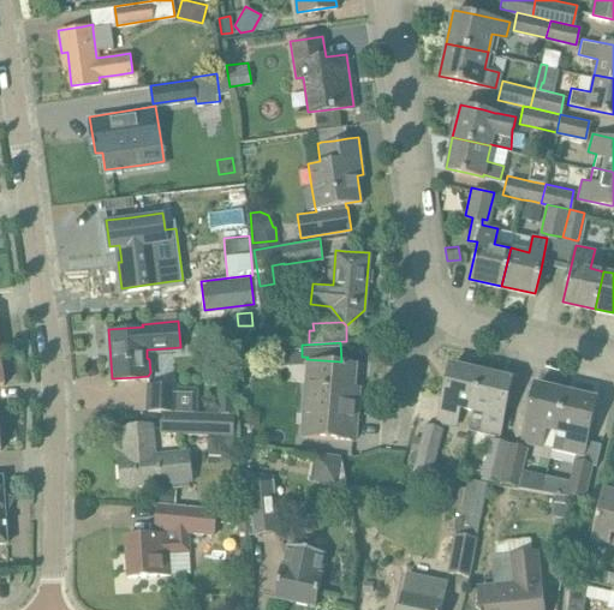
[(304,400),(302,434),(331,436),(355,437),(357,400),(358,387),(353,386),(356,363),(341,362),(307,359),(304,400)]
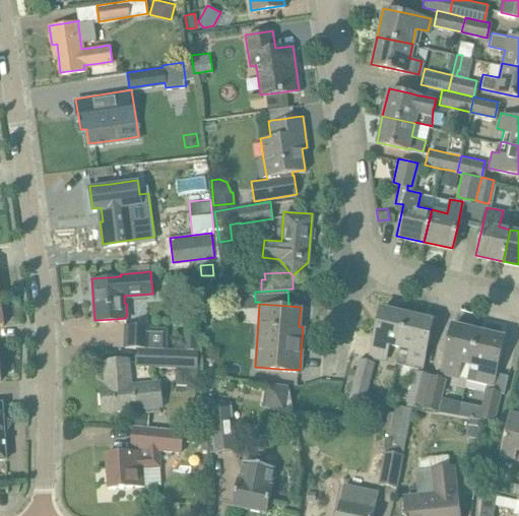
[(374,338),(370,355),(386,358),(389,343),(399,345),(406,313),(381,307),(374,338)]
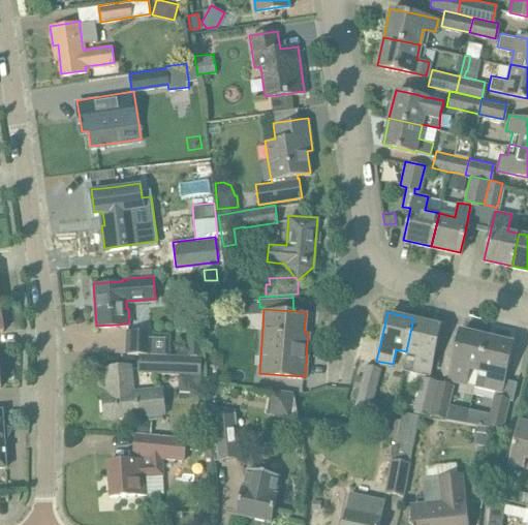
[(406,351),(402,369),(424,374),(423,378),(427,379),(428,373),(435,344),(439,325),(413,318),(406,351)]
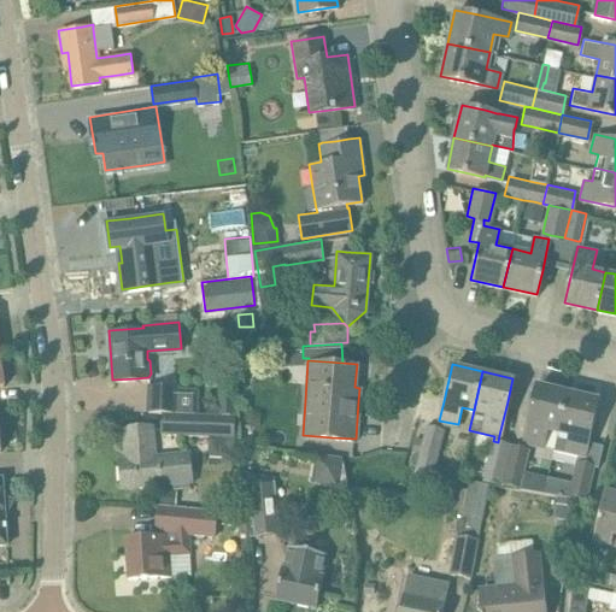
[(150,383),(147,410),(162,411),(162,412),(235,415),(235,384),(217,384),(216,402),(216,412),(204,412),(198,412),(194,411),(187,411),(187,400),(177,400),(179,384),(150,383)]
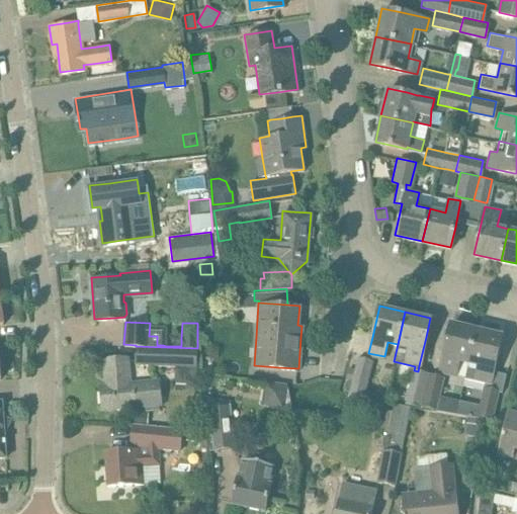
[(445,342),(439,370),(455,374),(458,359),(467,361),(468,361),(476,329),(450,323),(447,337),(445,342)]
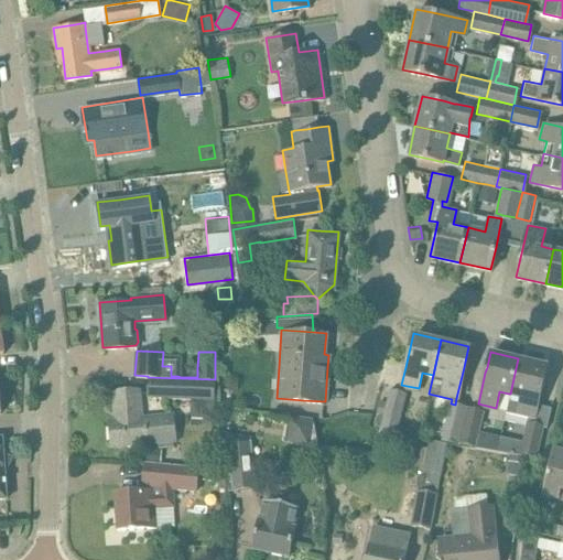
[(509,394),(506,409),(517,412),(533,416),(545,367),(545,365),(518,358),(510,394),(509,394)]
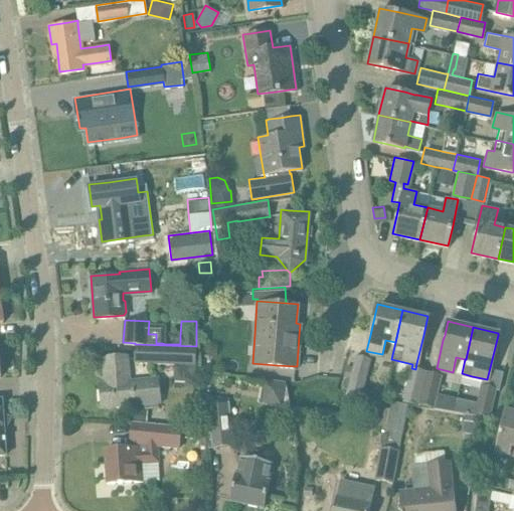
[(135,344),(133,361),(195,363),(196,346),(135,344)]
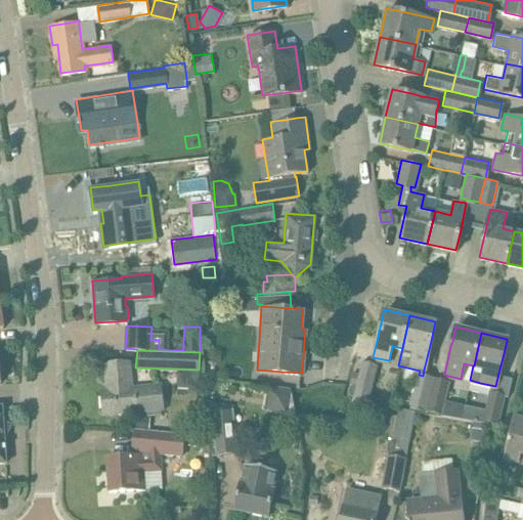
[(106,388),(101,389),(102,412),(123,410),(146,408),(146,414),(161,413),(161,409),(163,409),(161,385),(144,386),(129,387),(127,360),(125,360),(104,362),(106,388)]
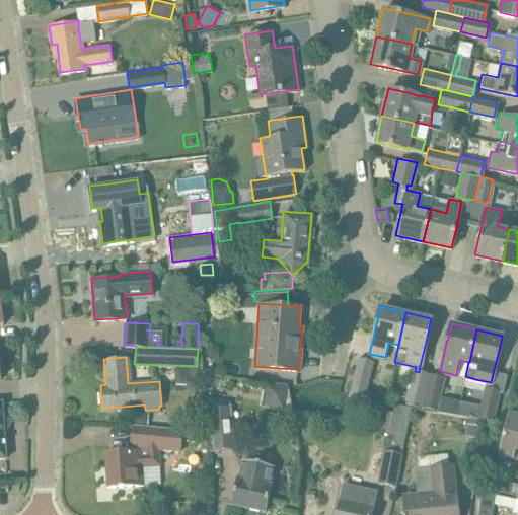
[(349,366),(346,378),(352,380),(349,392),(365,396),(366,390),(373,361),(358,357),(355,368),(349,366)]
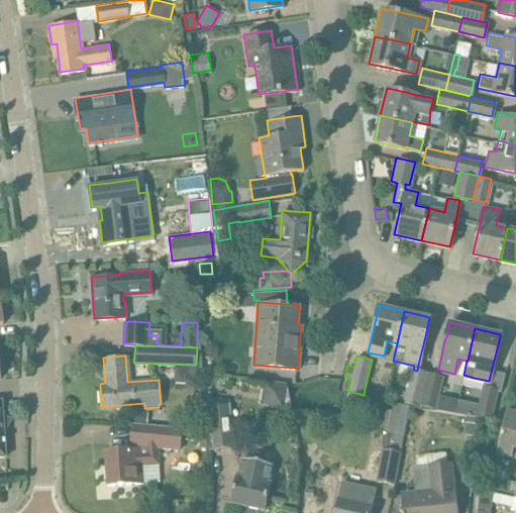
[(411,370),(403,402),(408,404),(420,406),(427,374),(417,371),(413,370),(411,370)]
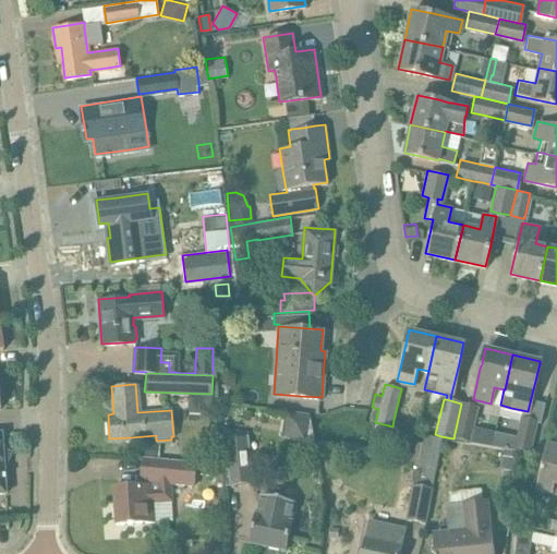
[(461,404),(453,438),(470,443),(474,425),(479,407),(461,404)]
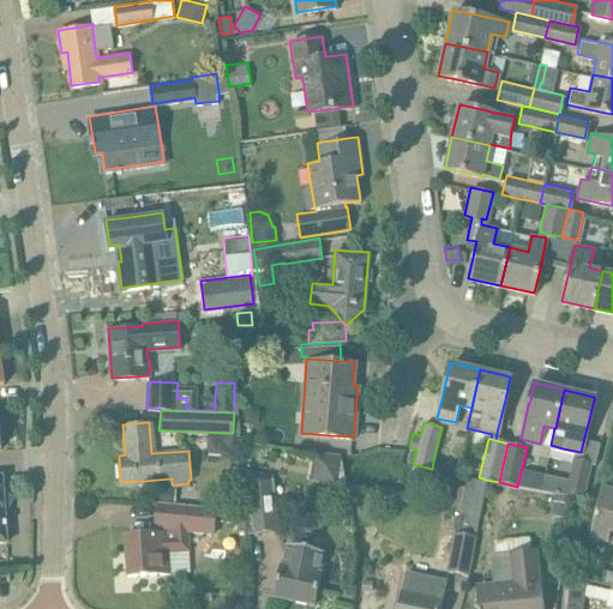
[(565,490),(565,492),(569,493),(583,496),(589,471),(592,462),(572,458),(568,480),(565,490)]
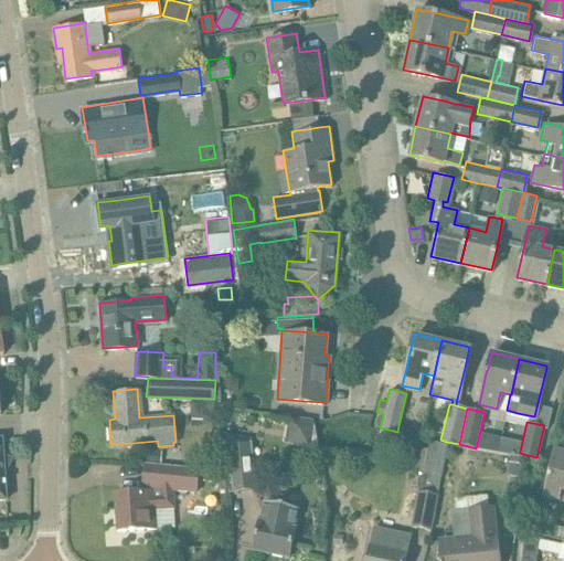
[(418,488),(411,525),(412,525),(431,528),(437,493),(446,442),(428,438),(427,447),(425,458),(423,469),(418,474),(416,483),(418,488)]
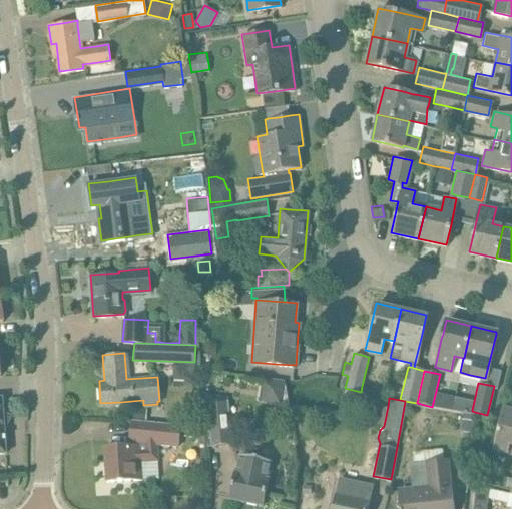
[(227,399),(206,401),(209,444),(231,443),(227,399)]
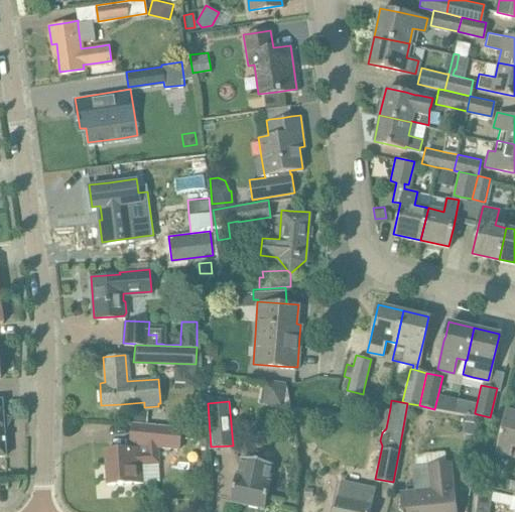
[(514,411),(500,407),(495,427),(500,428),(495,451),(514,455),(514,411)]
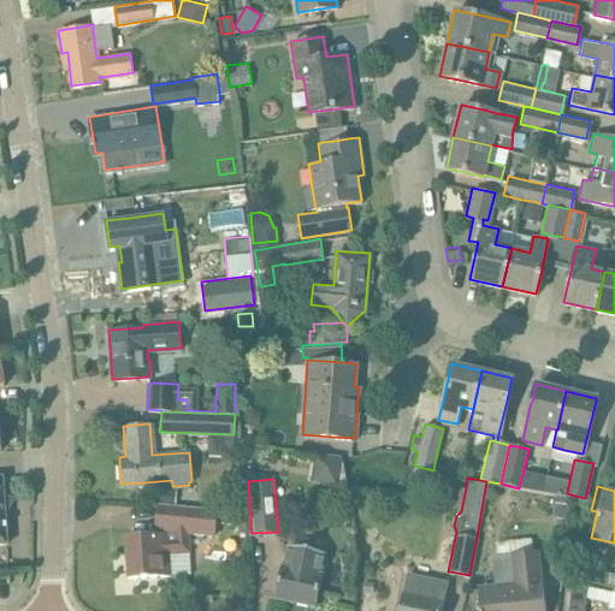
[(555,492),(553,515),(567,517),(568,517),(571,494),(555,492)]
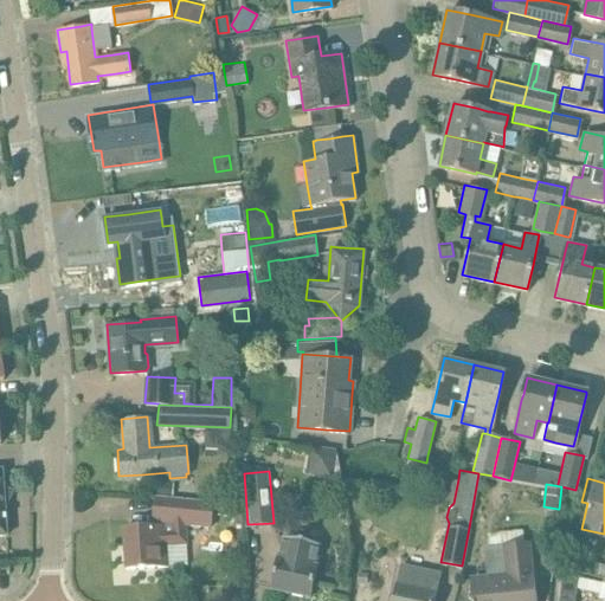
[(152,525),(123,527),(126,567),(158,564),(167,564),(165,543),(186,542),(185,524),(211,527),(213,499),(155,495),(152,525)]
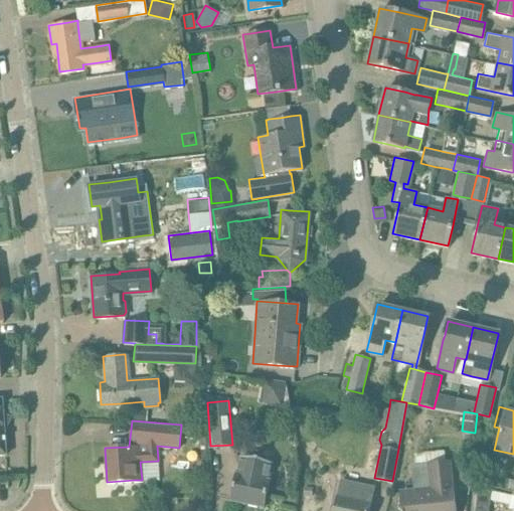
[(184,427),(184,436),(195,437),(195,427),(184,427)]
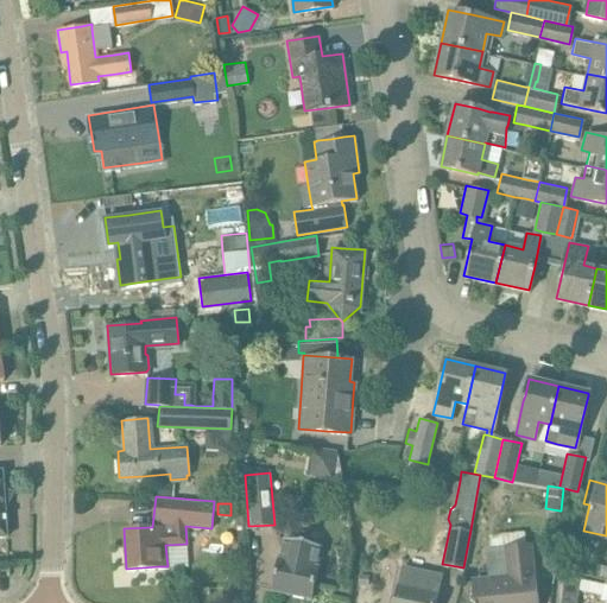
[(276,566),(271,589),(310,597),(315,575),(317,567),(316,567),(321,547),(283,539),(279,559),(277,558),(276,566)]
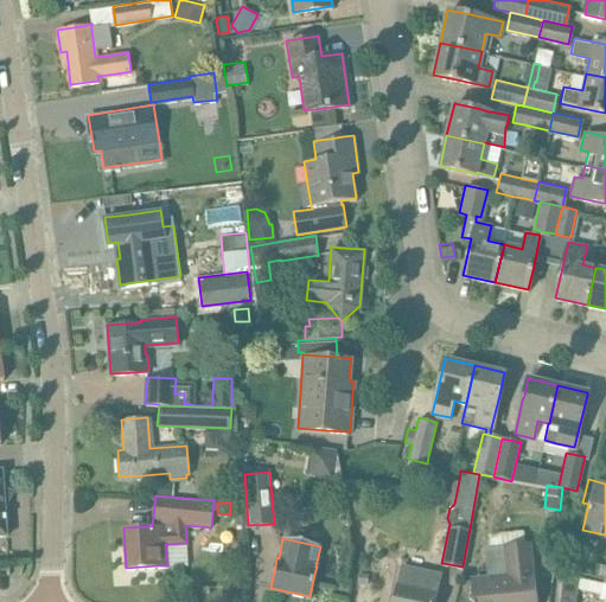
[(488,576),(471,577),(473,601),(471,601),(535,601),(533,572),(531,572),(529,549),(528,540),(525,540),(490,545),(484,545),(485,554),(488,576)]
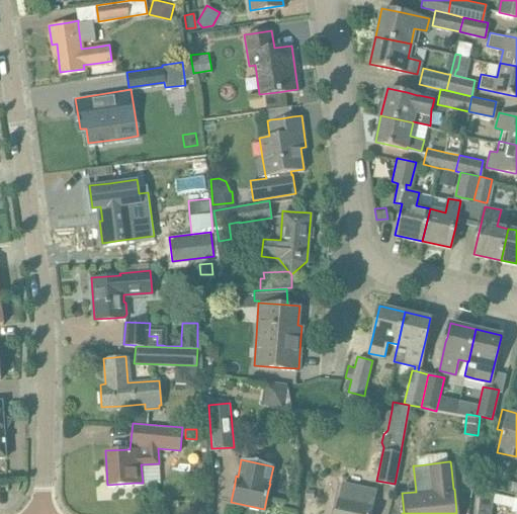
[(486,476),(484,485),(498,488),(500,480),(486,476)]
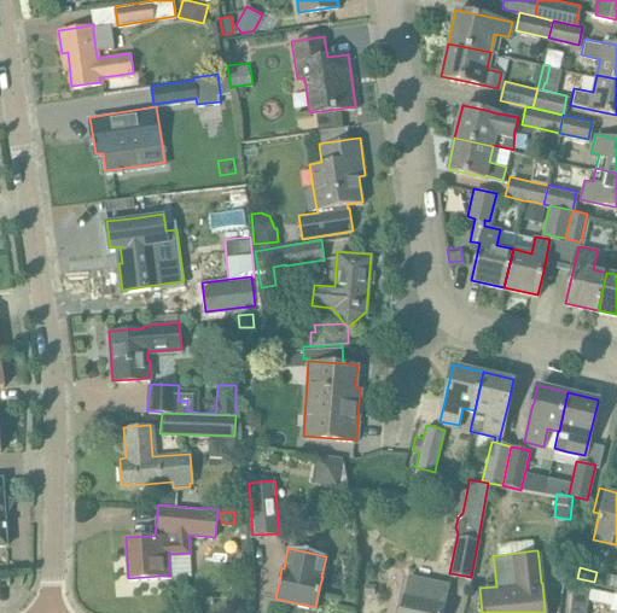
[(616,573),(603,571),(600,582),(615,585),(616,576),(616,573)]
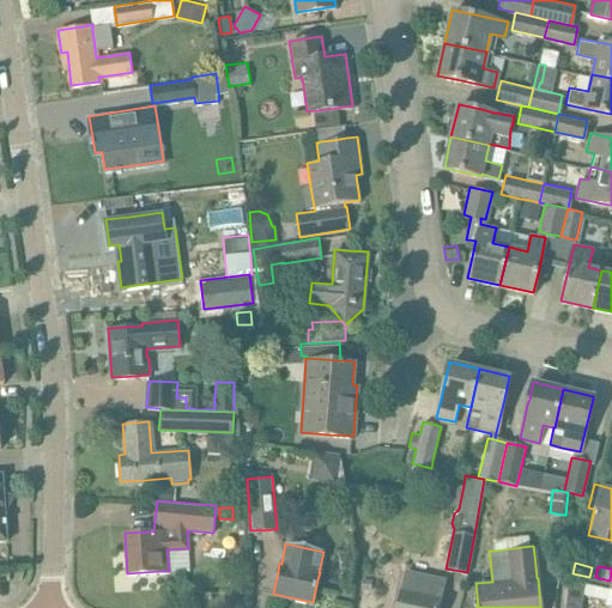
[(399,597),(395,607),(437,607),(438,606),(440,599),(444,578),(405,570),(399,597)]
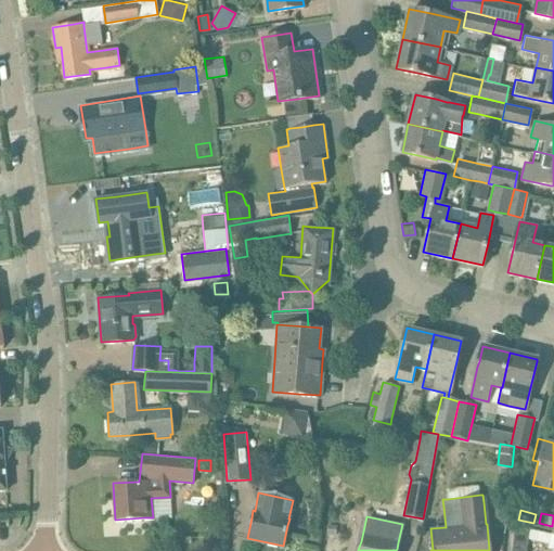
[(514,525),(511,550),(525,550),(527,539),(527,537),(550,541),(552,533),(552,532),(551,532),(528,526),(528,527),(514,525)]
